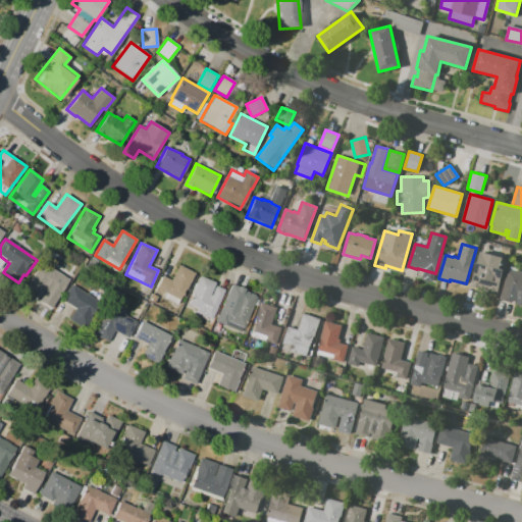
[(480,252),(507,259),(497,294),(471,286),(480,252)]
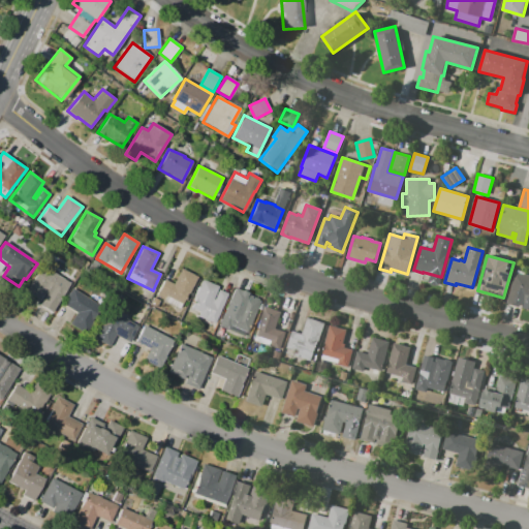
[(26,291),(41,266),(70,283),(52,313),(39,305),(47,294),(44,293),(40,301),(26,291)]
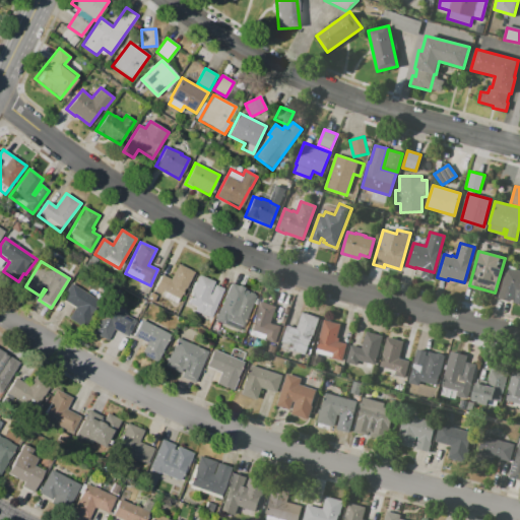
[(194,272),(178,303),(153,290),(161,275),(171,279),(179,264),(194,272)]
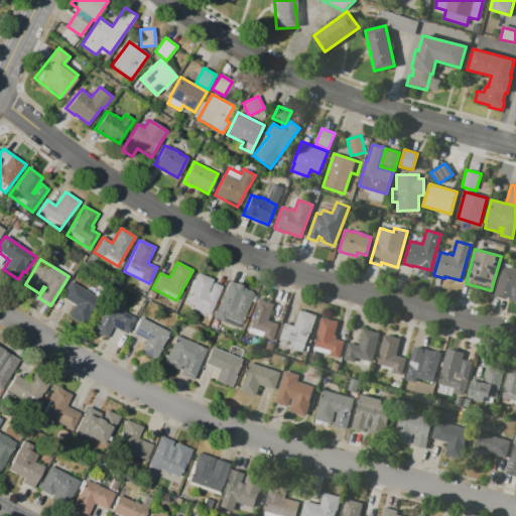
[(515,269),(515,302),(494,296),(502,266),(515,269)]
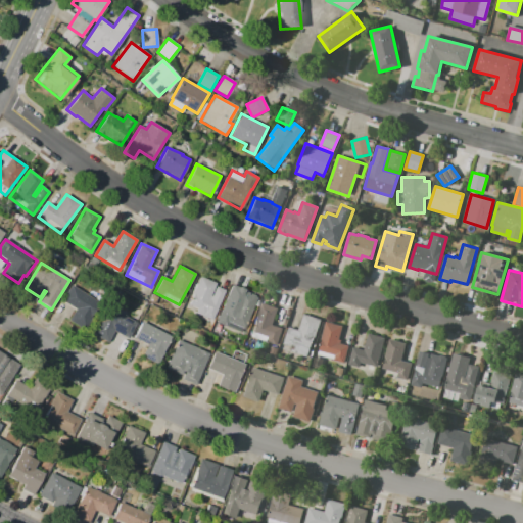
[(212,320),(195,313),(197,307),(189,304),(193,294),(192,293),(199,277),(216,283),(210,296),(211,296),(216,286),(225,290),(212,320)]
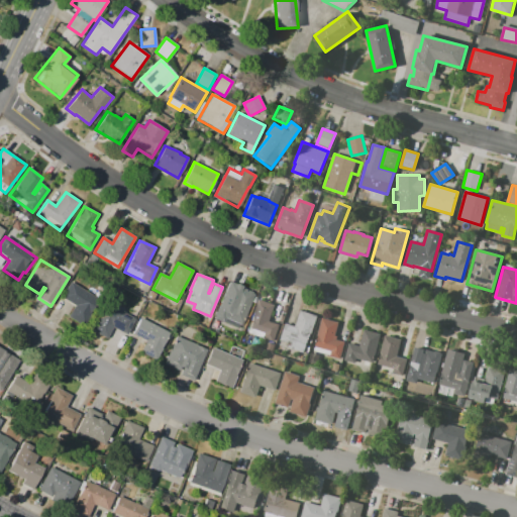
[(71,282),(99,300),(82,325),(69,317),(75,306),(61,298),(71,282)]
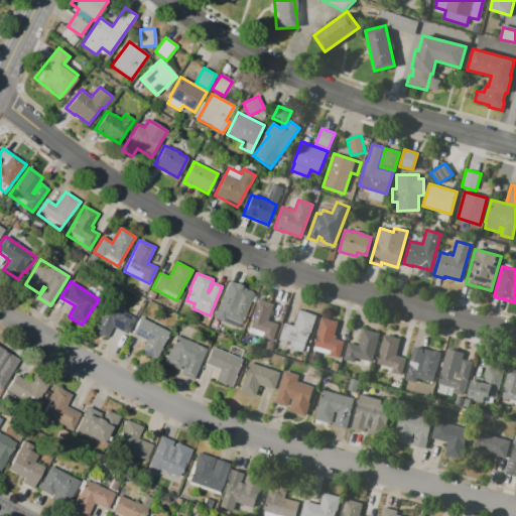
[(214,317),(221,301),(230,305),(237,290),(253,296),(239,331),(223,324),(224,321),(214,317)]
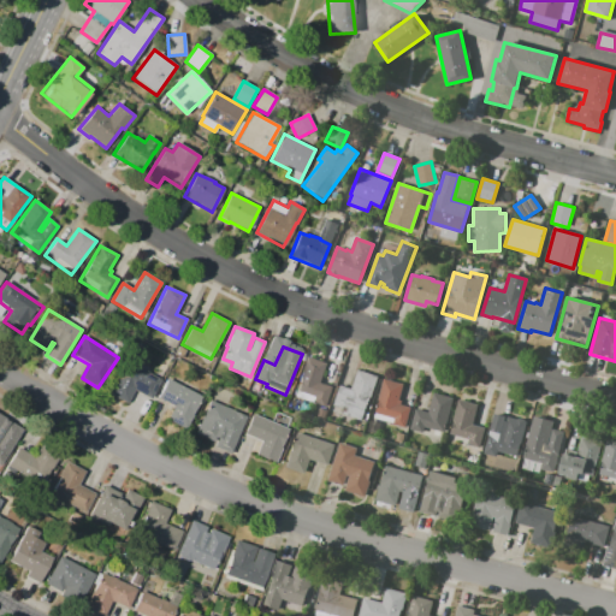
[(308,357),(327,363),(321,383),(332,386),(326,408),(295,397),(308,357)]
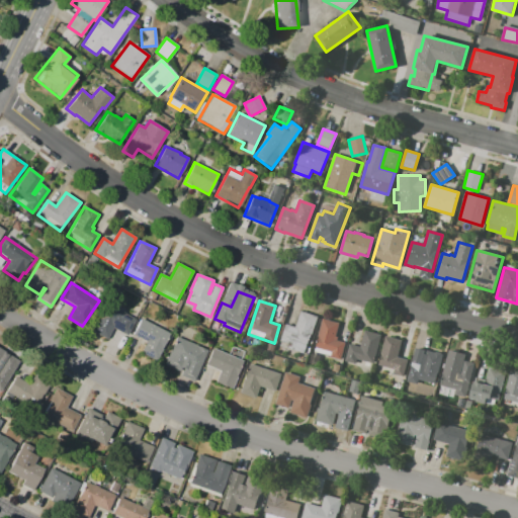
[(91,331),(106,305),(115,310),(115,309),(125,314),(124,315),(136,321),(126,335),(112,328),(106,339),(91,331)]
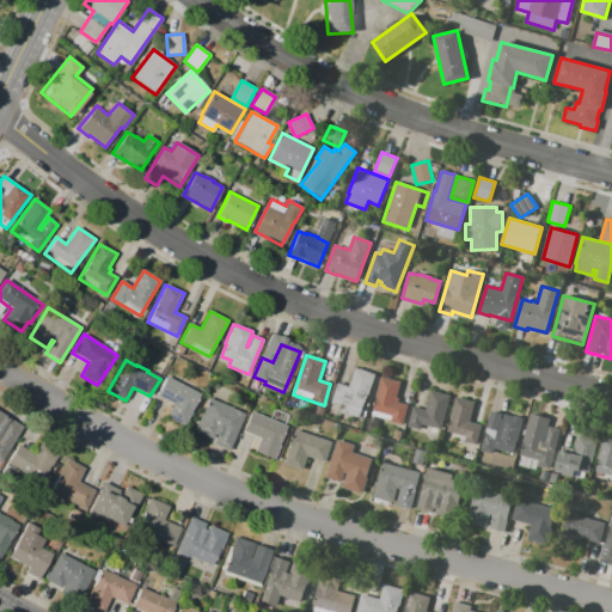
[(360,417),(330,407),(338,383),(349,386),(355,367),(374,373),(360,417)]
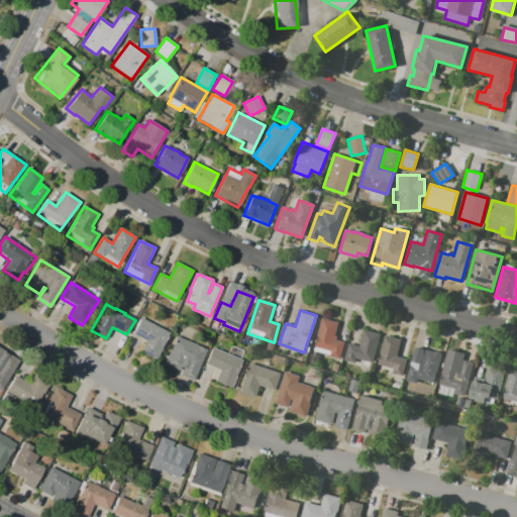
[(140,318),(170,333),(156,360),(140,352),(146,340),(133,333),(140,318)]
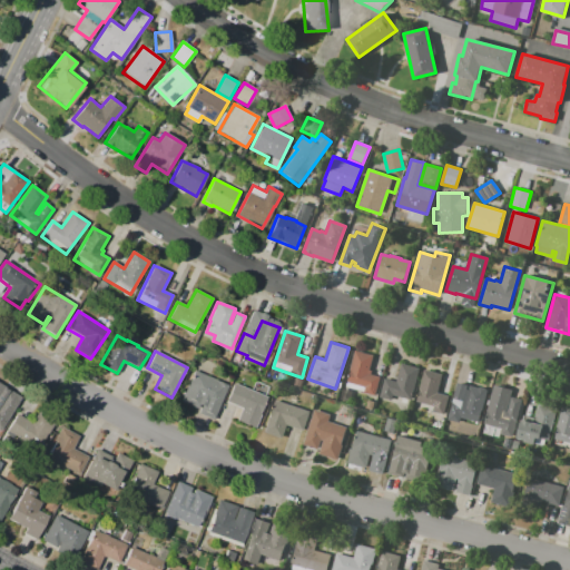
[(355,351),(373,355),(370,370),(372,370),(371,374),(381,376),(375,396),(346,390),(355,351)]
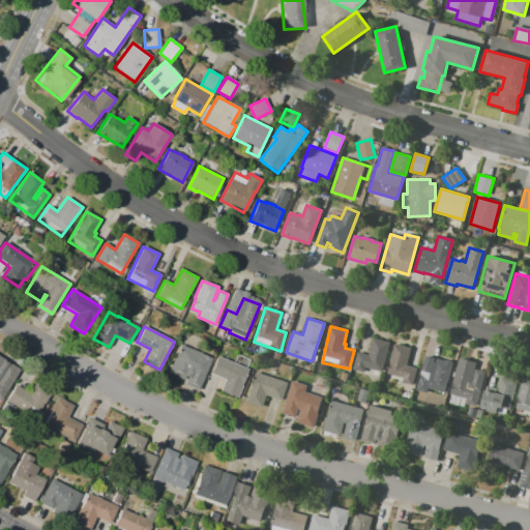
[(353,370),(357,351),(369,354),(373,337),(390,342),(383,373),(364,369),(363,373),(353,370)]
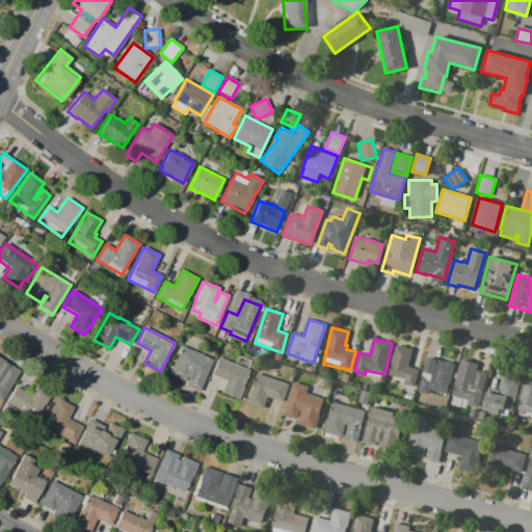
[(396,345),(413,349),(408,368),(418,370),(415,387),(388,380),(396,345)]
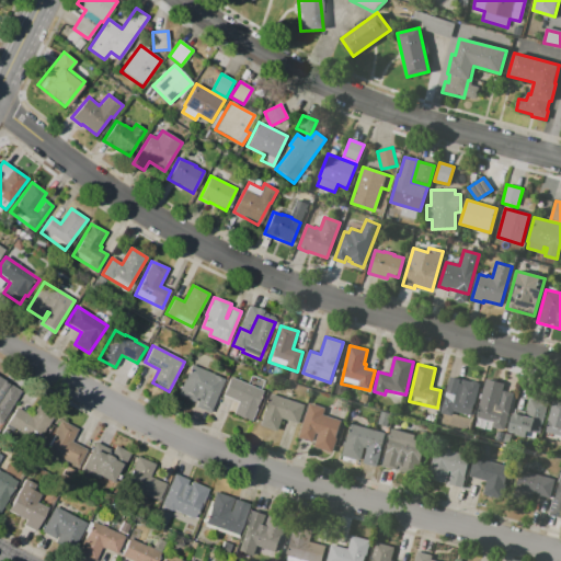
[(191,365),(225,379),(210,413),(195,407),(197,402),(178,395),(191,365)]
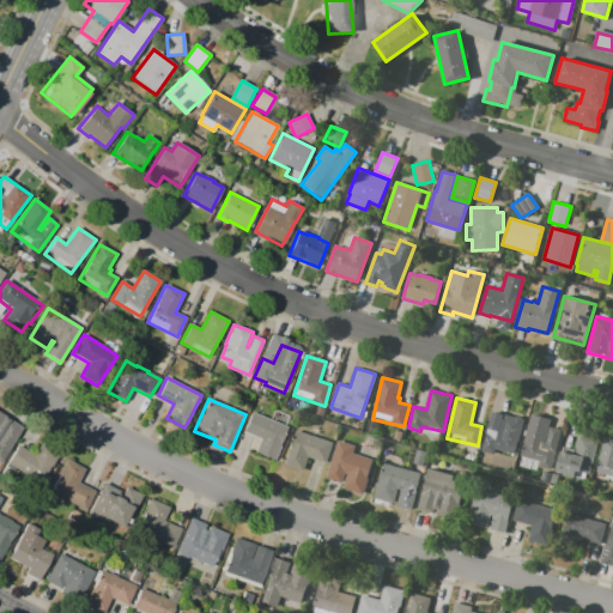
[(319,406),(326,408),(322,418),(316,416),(319,406)]
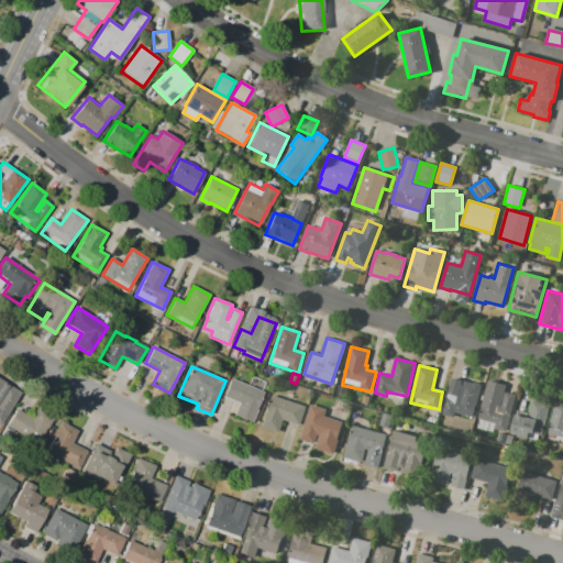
[(231,378),(264,392),(252,422),(234,415),(239,403),(224,397),(231,378)]
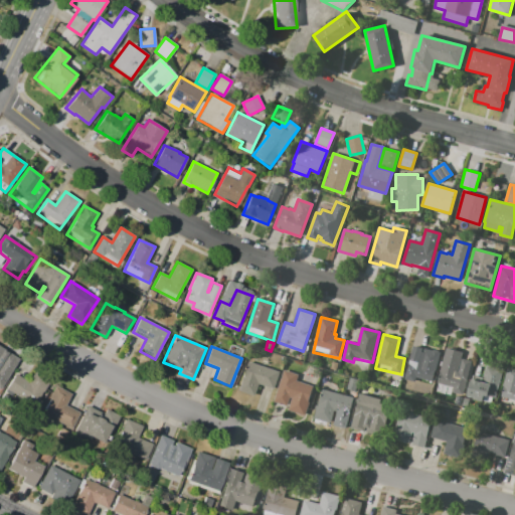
[(413,346),(433,350),(441,351),(434,382),(415,377),(414,382),(405,380),(413,346)]
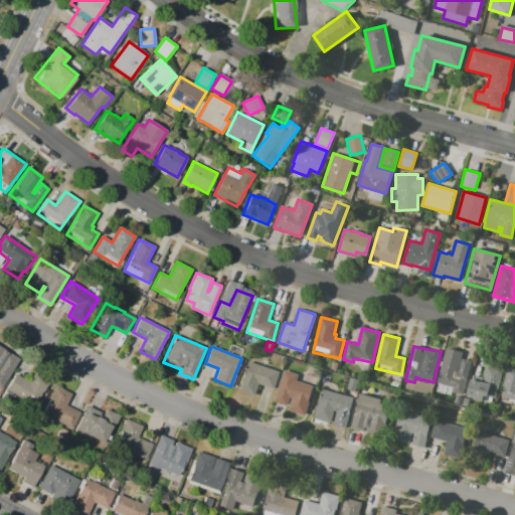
[(446,347),(464,352),(463,358),(472,360),(464,394),(453,392),(454,386),(438,382),(446,347)]
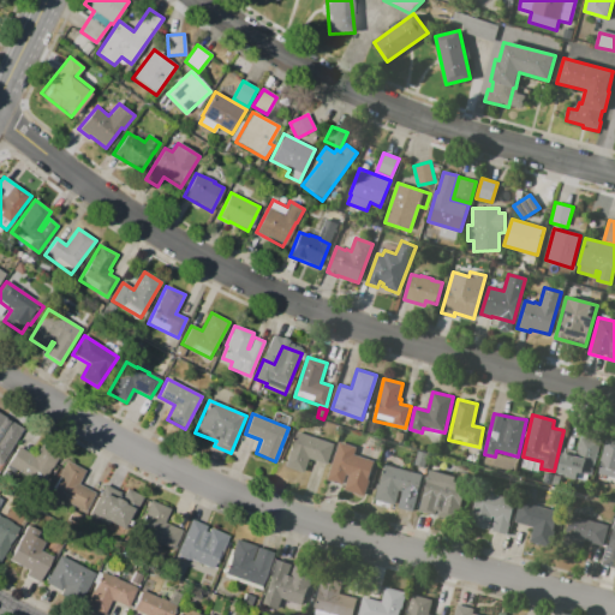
[(23,429),(0,466),(0,422),(3,424),(0,428),(0,433),(7,419),(23,429)]
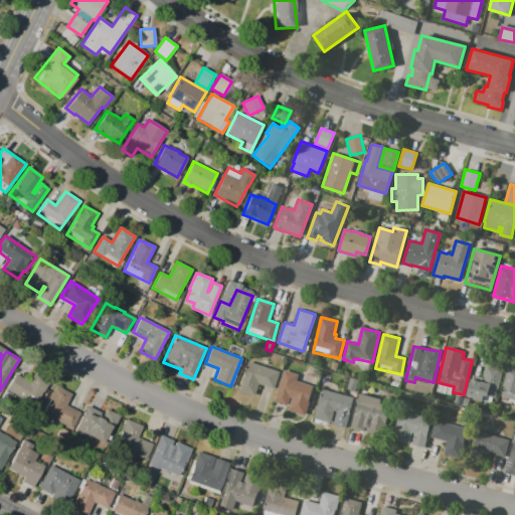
[(280,373),(275,389),(260,384),(255,396),(237,390),(242,376),(243,377),(248,362),(280,373)]
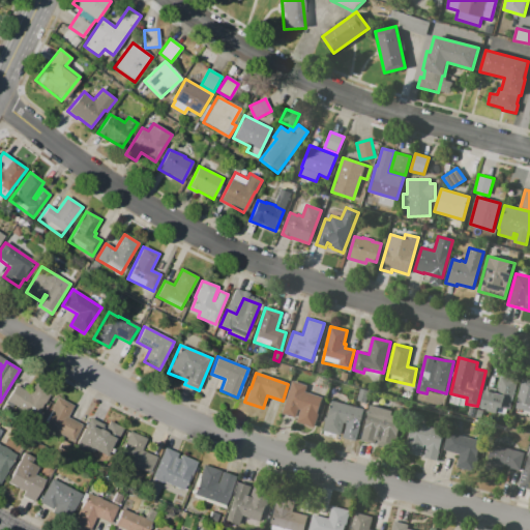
[(480,407),(484,390),(487,390),(488,387),(497,389),(500,376),(518,380),(510,410),(498,407),(497,411),(480,407)]
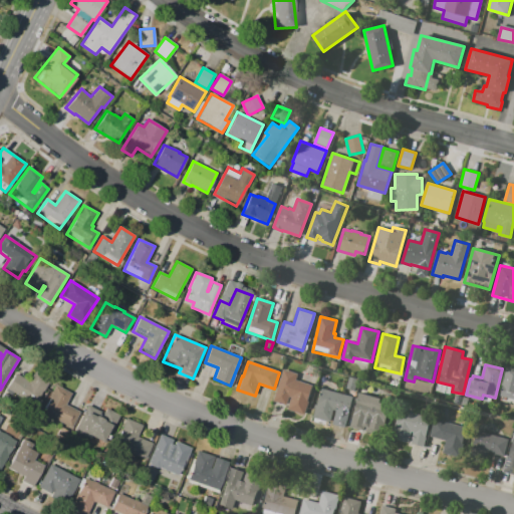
[(506,367),(513,368),(513,405),(502,402),(503,398),(498,396),(506,367)]
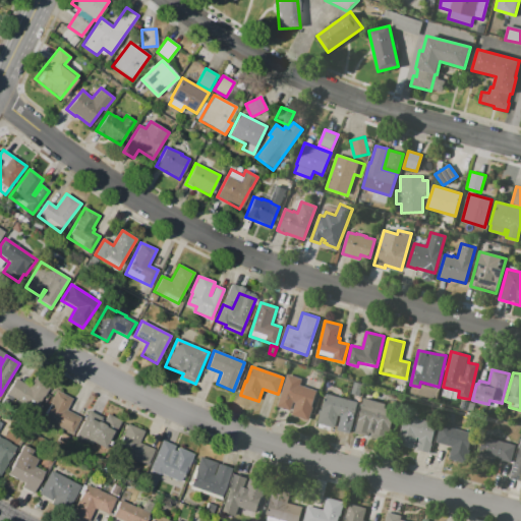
[(287,374),(301,380),(299,385),(317,391),(307,420),(291,415),(295,403),(293,402),(290,410),(277,406),(287,374)]
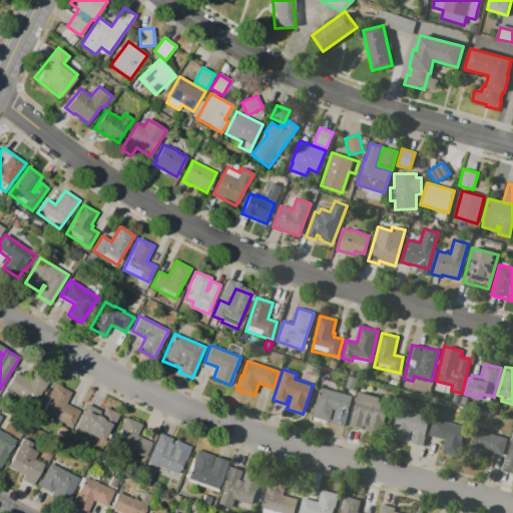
[(15,373),(29,380),(35,370),(50,379),(34,406),(13,393),(12,395),(5,391),(15,373)]
